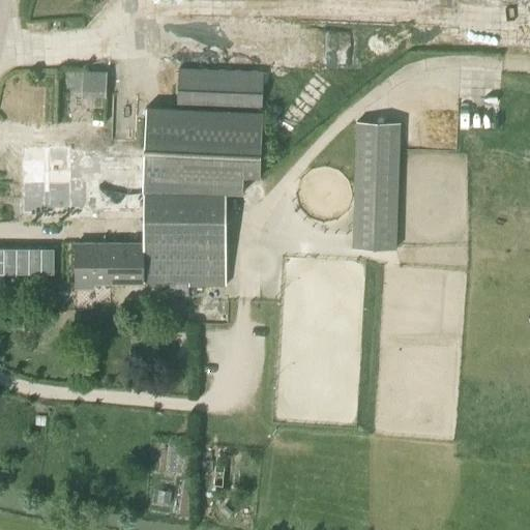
[(177,109),(146,108),(143,192),(226,195),(226,192),(243,193),(244,174),(261,175),(262,111),(263,111),(263,71),(178,68),(177,109)]
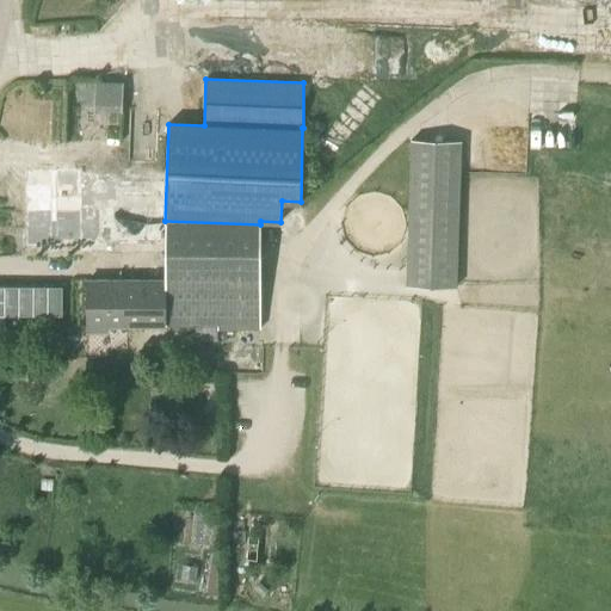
[(122,109),(123,81),(94,80),(93,106),(122,109)]
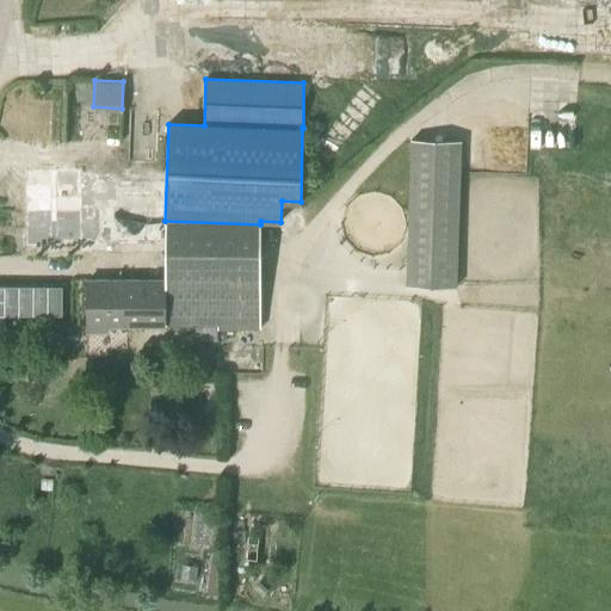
[(412,141),(406,285),(456,287),(461,142),(412,141)]
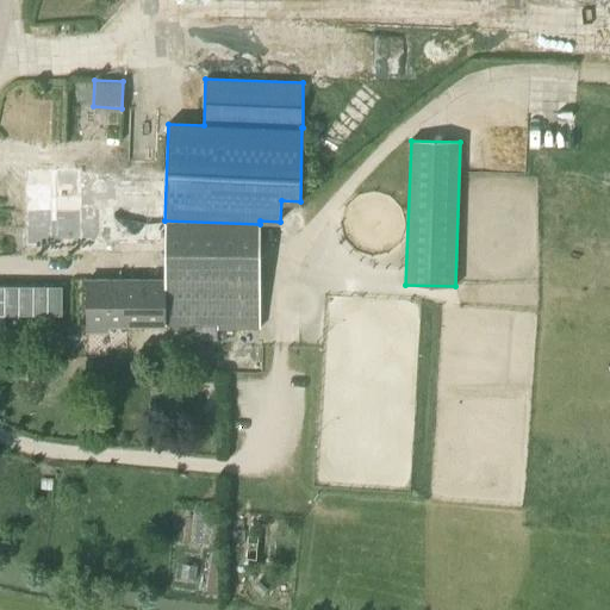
[(78,172),(25,170),(25,212),(79,212),(80,212),(79,209),(162,207),(165,207),(165,175),(78,175),(78,172)]
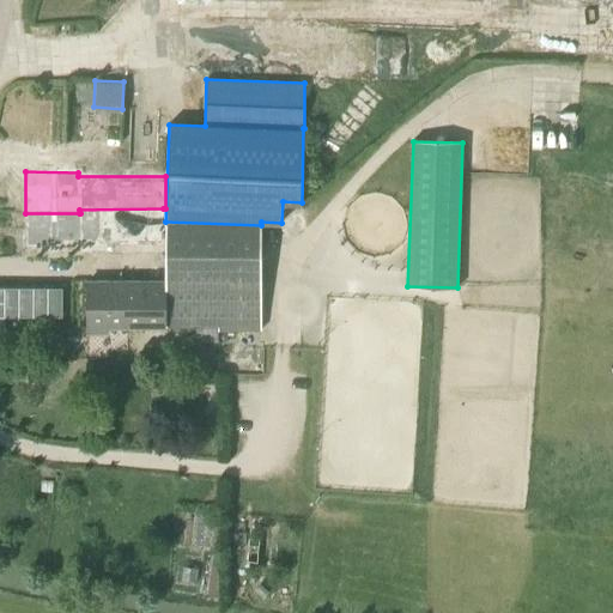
[(79,213),(25,213),(25,248),(80,247),(80,253),(113,253),(113,243),(167,243),(163,223),(163,208),(79,210),(79,213)]
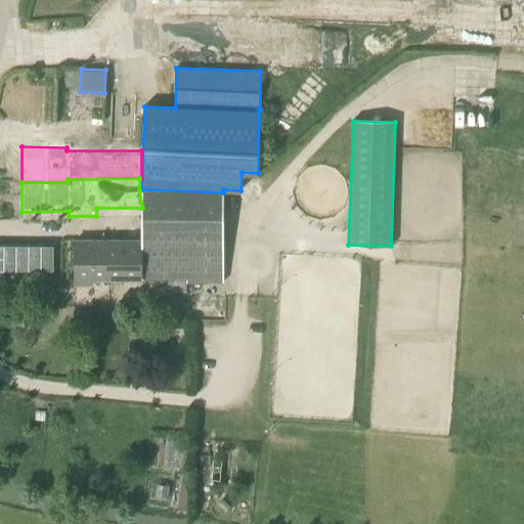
[(223,192),(139,190),(142,208),(141,241),(140,241),(140,263),(140,278),(174,279),(174,292),(185,292),(185,282),(223,282),(223,263),(223,192)]
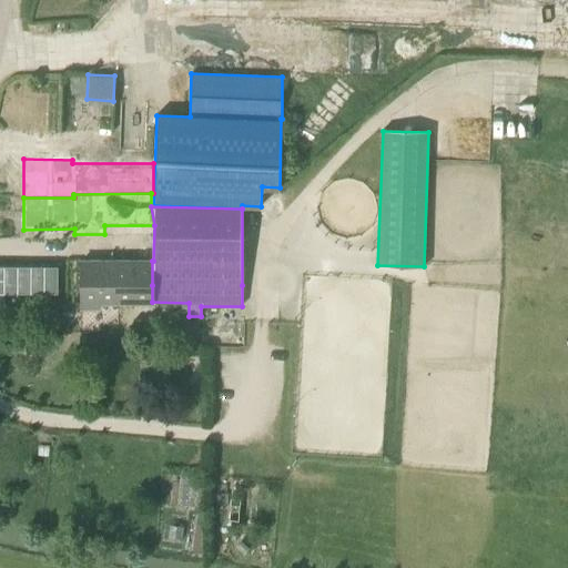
[(152,261),(81,261),(80,303),(81,303),(81,310),(99,310),(99,302),(152,302),(152,285),(152,261)]
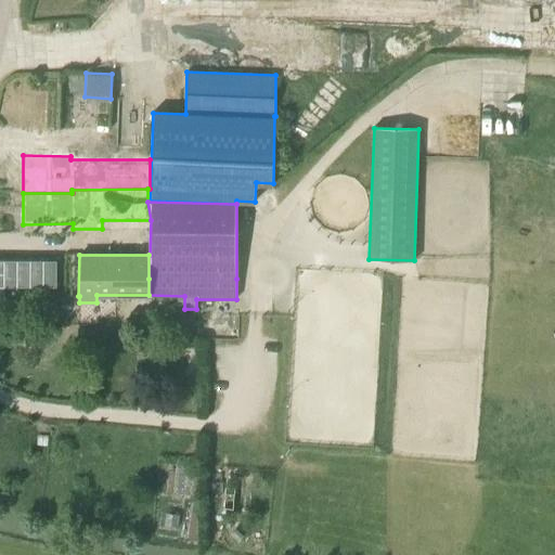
[(0,259),(0,299),(4,299),(4,286),(56,286),(56,260),(0,259)]
